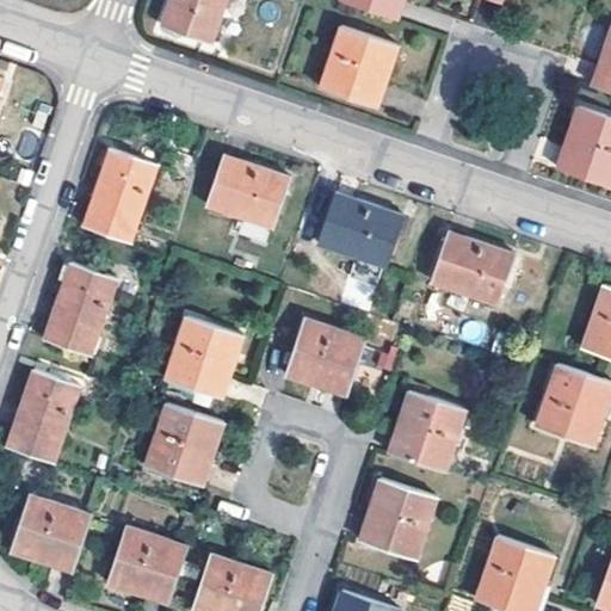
[(165,0),(159,19),(210,37),(222,0),(165,0)]
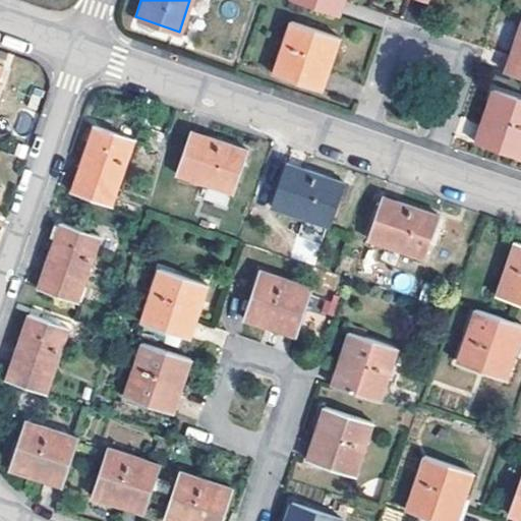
[(329,0),(300,0),(326,9),(329,0)]
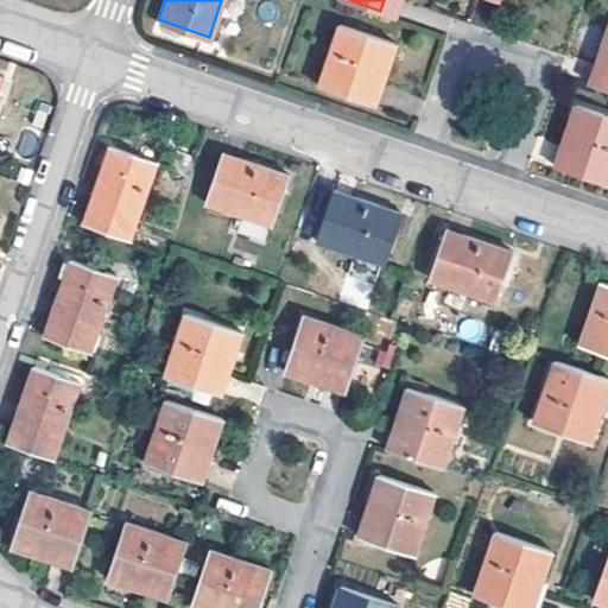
[(384,0),(380,11),(393,14),(398,0),(384,0)]
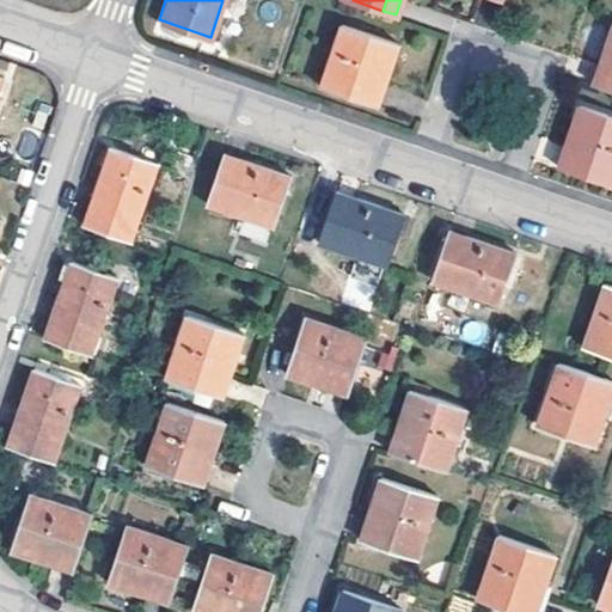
[(317,81),(360,96),(374,57),(387,63),(396,40),(340,19),(317,81)]
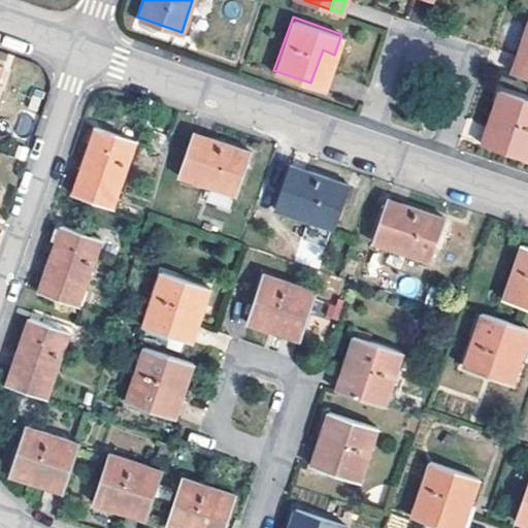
[(527,17),(518,42),(527,46),(519,74),(527,76),(527,17)]
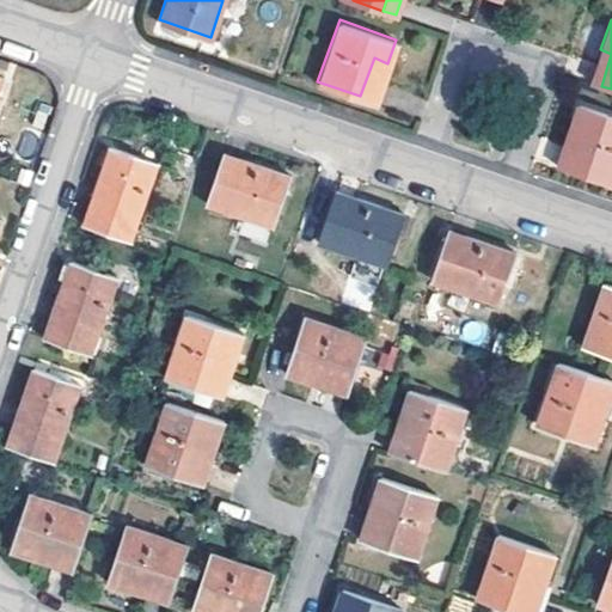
[(611,54),(600,49),(589,83),(601,86),(611,54)]
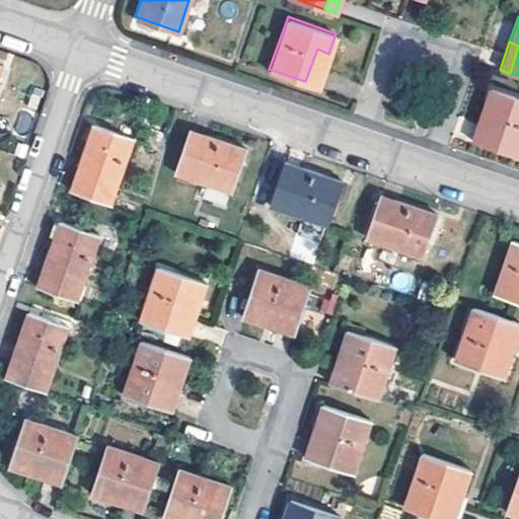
[(317,49),(305,81),(317,86),(328,54),(317,49)]
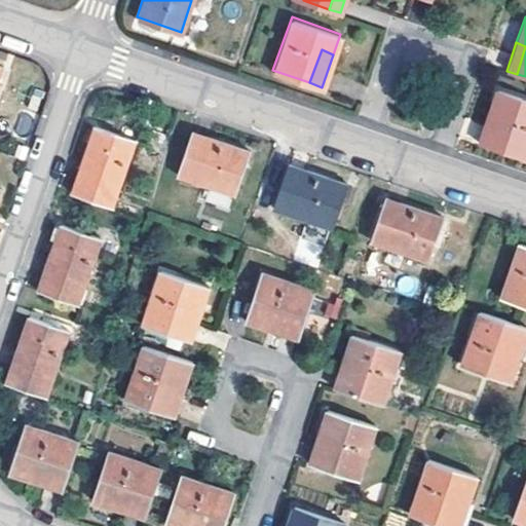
[(525,99),(497,88),(489,111),(499,115),(489,146),(525,158),(525,99)]
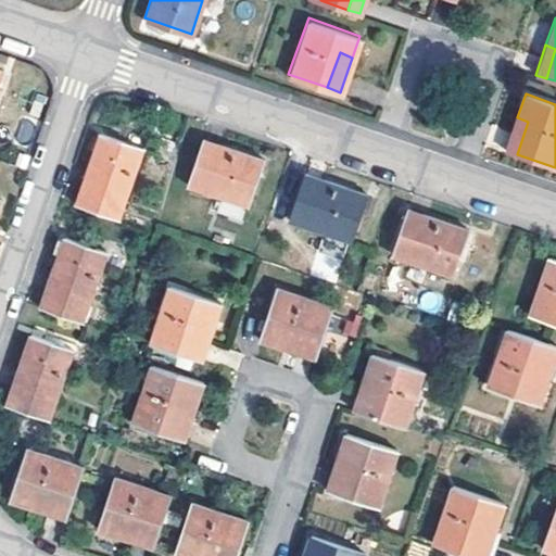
[(528,122),(517,117),(506,150),(517,154),(528,122)]
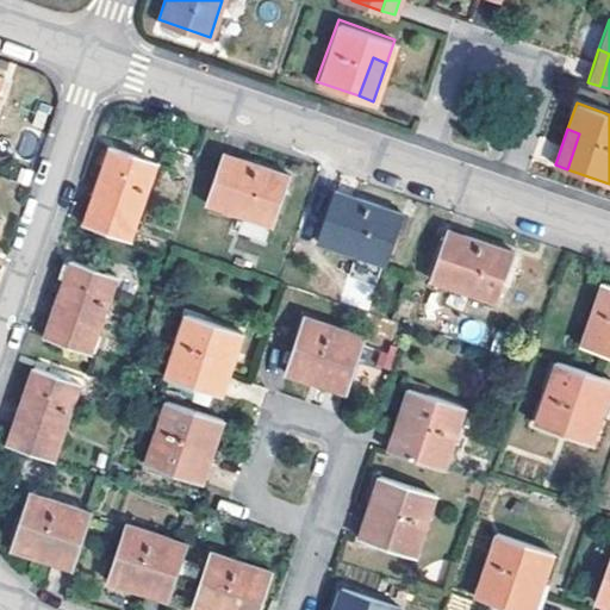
[(110,148),(82,224),(129,240),(155,163),(110,148)]
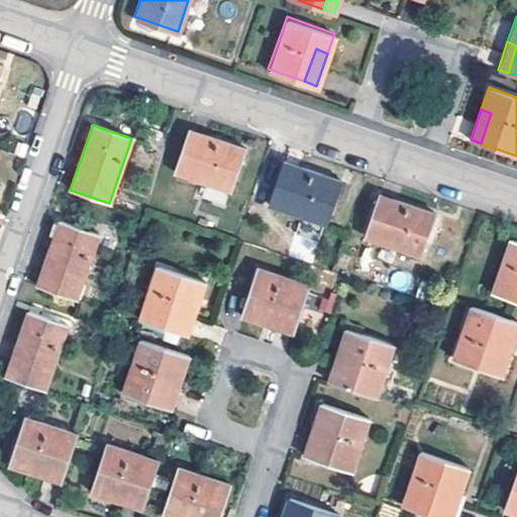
[(188,128),(173,169),(205,181),(200,195),(223,203),(228,189),(230,190),(244,148),(188,128)]
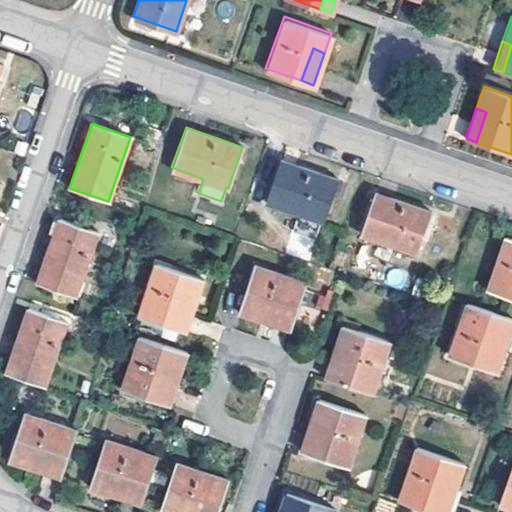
[(281,159),(266,201),(322,220),(336,180),(281,159)]
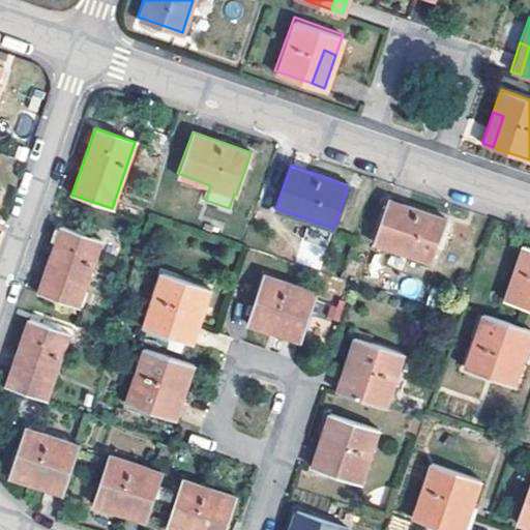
[(388,200),(373,241),(431,262),(445,219),(388,200)]
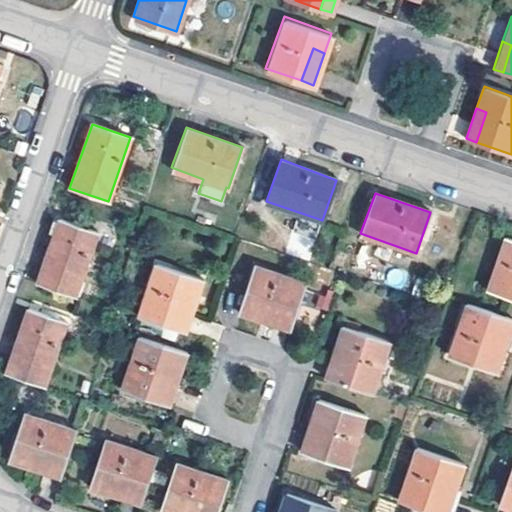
[(97,232),(52,219),(48,231),(53,234),(36,283),(75,297),(97,232)]
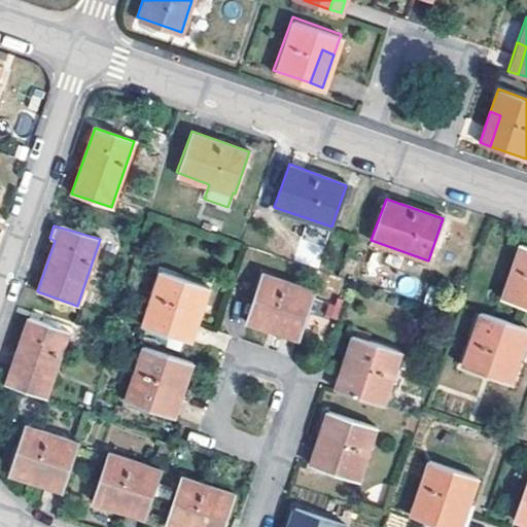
[(526,246),(521,245),(502,297),(526,305),(526,246)]
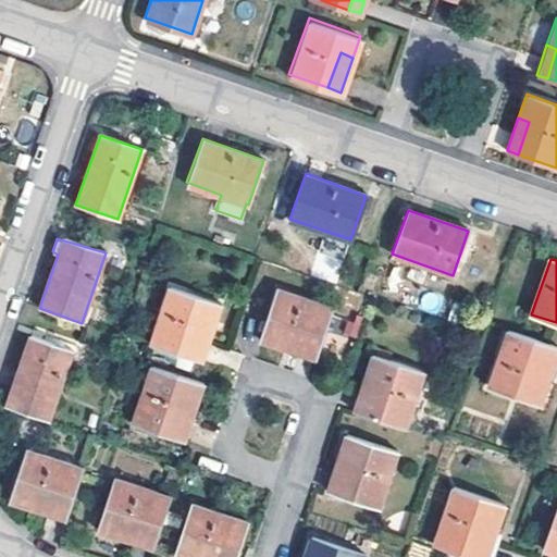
[(170,285),(148,342),(190,356),(193,349),(201,326),(211,330),(220,304),(170,285)]
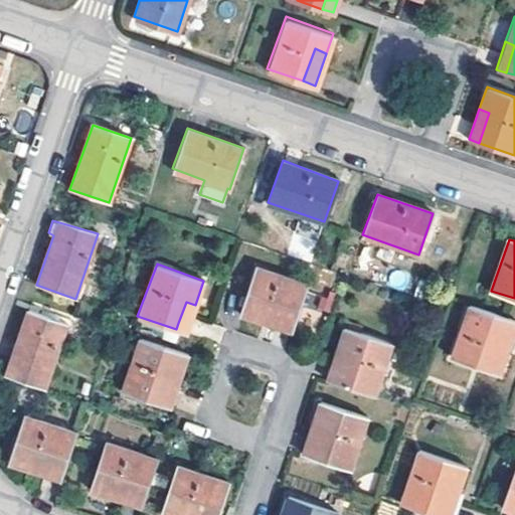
[(254,266),(238,313),(263,320),(265,313),(295,322),(307,283),(254,266)]
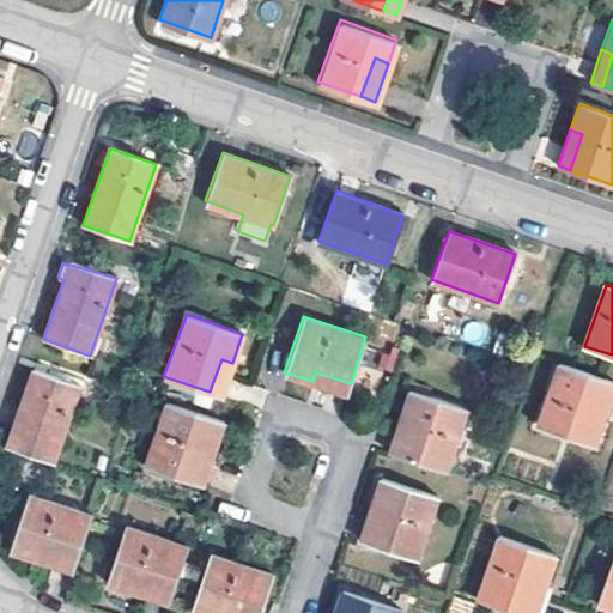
[(222,396),(232,363),(222,359),(212,384),(210,392),(222,396)]
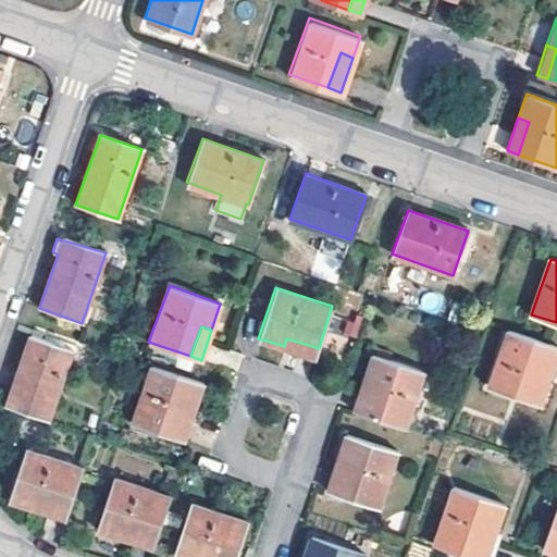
[(540,403),(548,375),(540,372),(542,367),(551,344),(507,329),(489,385),(540,403)]
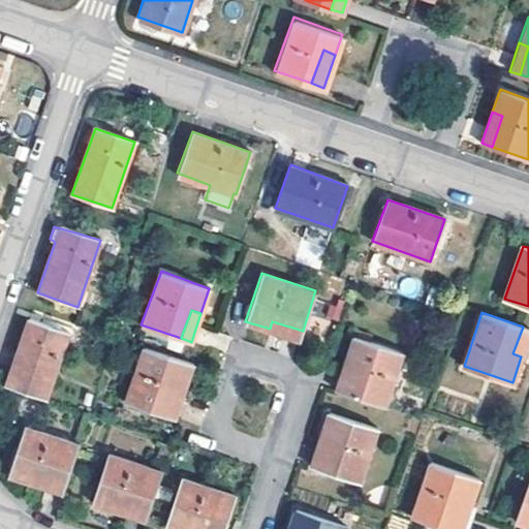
[(28,319),(5,385),(48,399),(69,333),(28,319)]
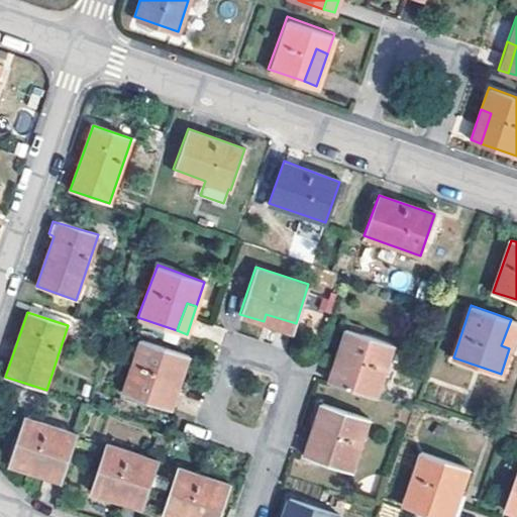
[(293,330),(296,323),(266,314),(264,321),(293,330)]
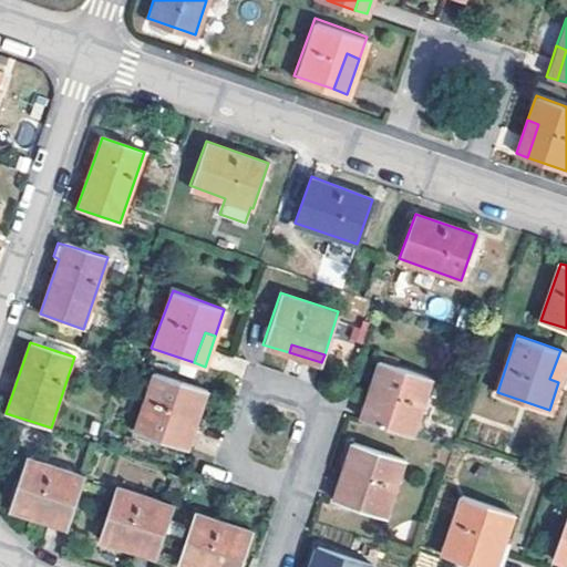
[(549,379),(558,382),(566,358),(566,352),(560,350),(552,373),(549,379)]
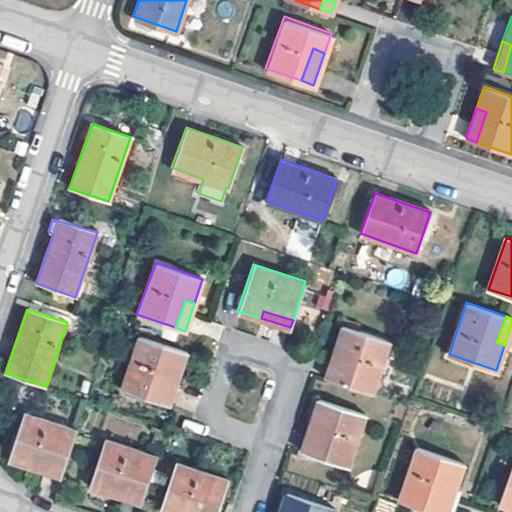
[(390,340),(342,324),(335,348),(344,351),(338,369),(335,379),(373,392),(390,340)]
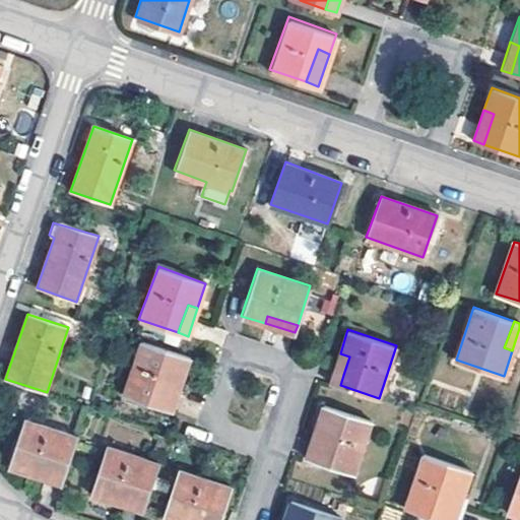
[(140,344),(123,397),(163,409),(168,393),(172,380),(182,383),(189,360),(140,344)]
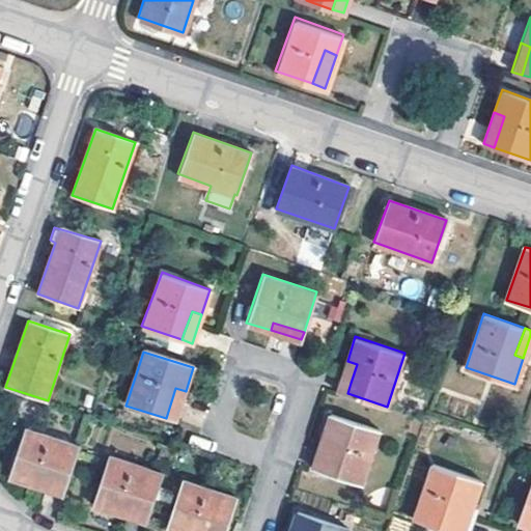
[(357,364),(347,361),(338,391),(347,393),(351,383),(357,364)]
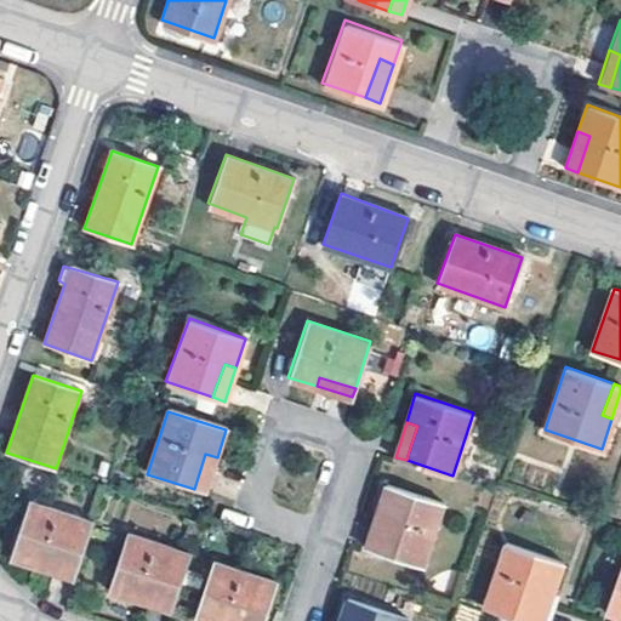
[(205,493),(217,457),(205,454),(200,469),(194,489),(205,493)]
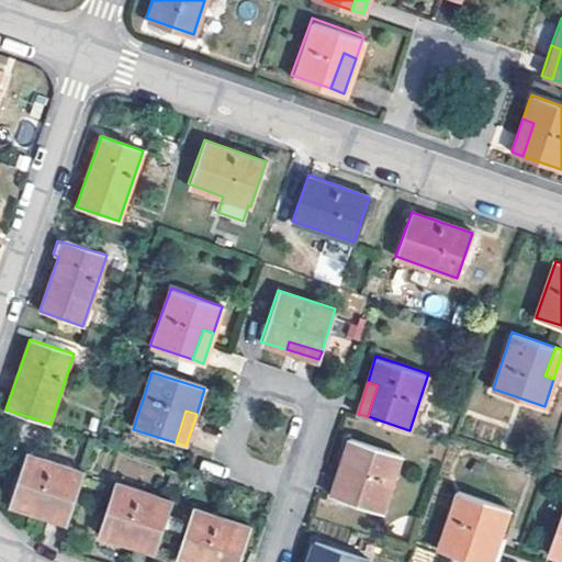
[(349,438),(340,464),(349,469),(344,487),(340,497),(382,512),(401,456),(349,438)]
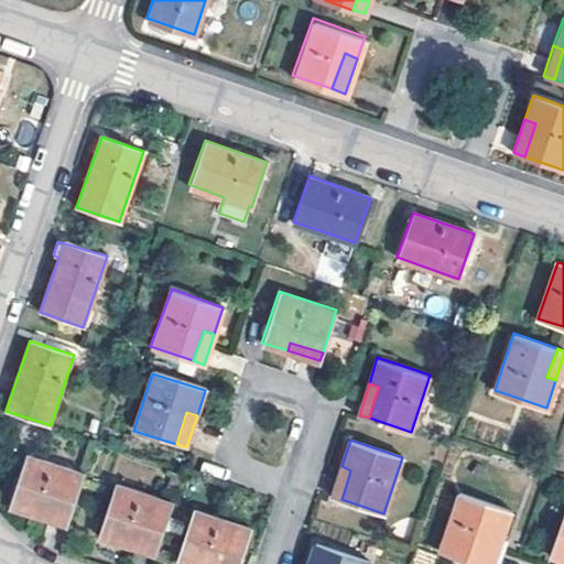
[(86,473),(28,454),(10,505),(35,512),(39,501),(73,512),(86,473)]
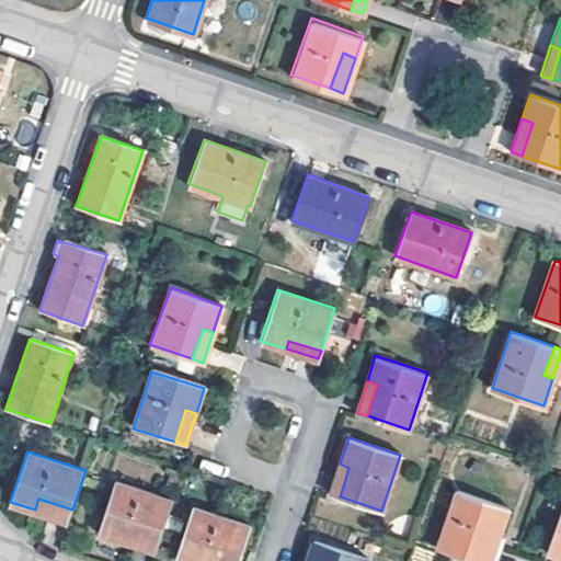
[(348,468),(340,464),(330,493),(340,496),(343,487),(348,468)]
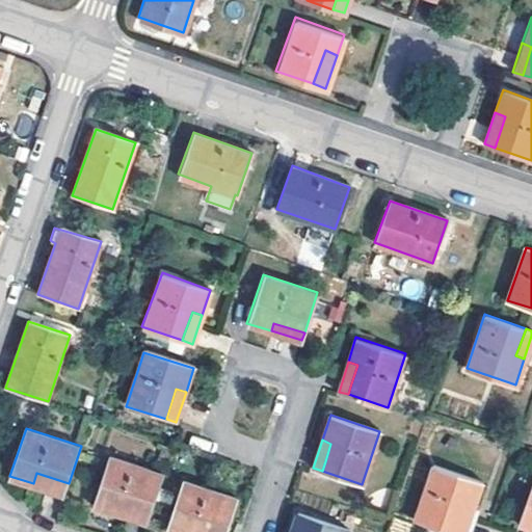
[(109,457),(94,505),(118,512),(123,503),(151,512),(163,474),(109,457)]
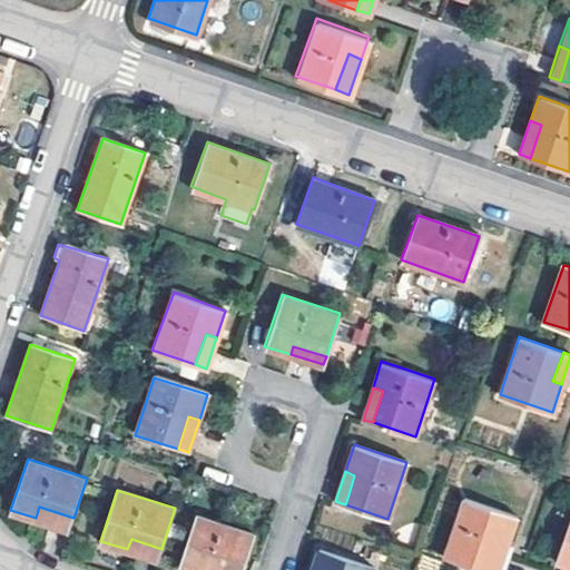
[(461,498),(442,556),(484,569),(490,551),(494,538),(505,541),(513,516),(461,498)]
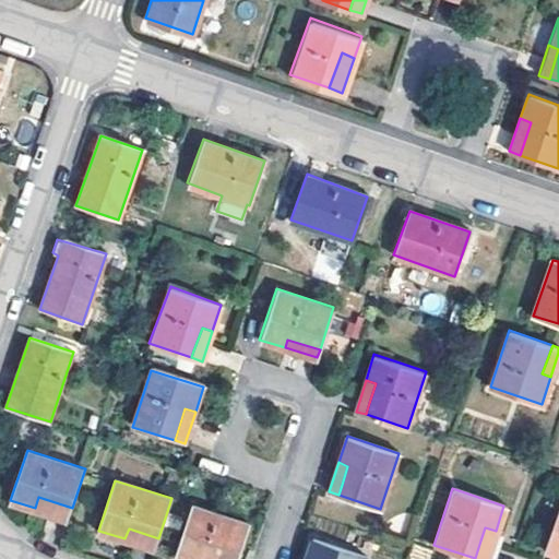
[(69,519),(72,508),(38,497),(35,508),(69,519)]
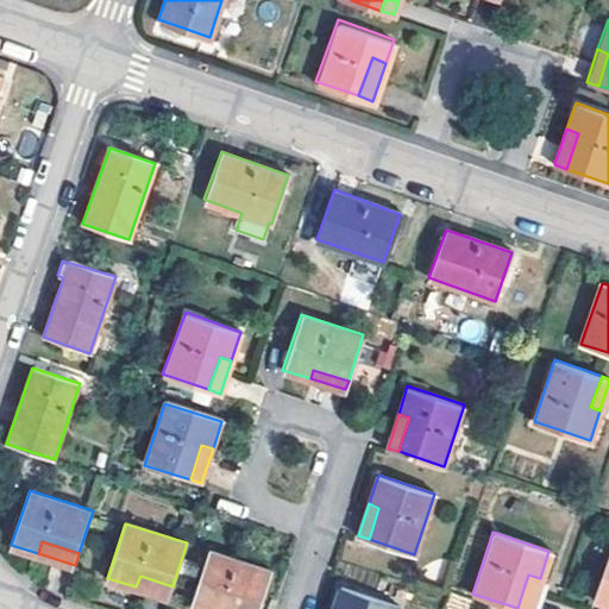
[(209,552),(192,607),(198,608),(221,608),(223,604),(236,608),(259,608),(272,572),(209,552)]
